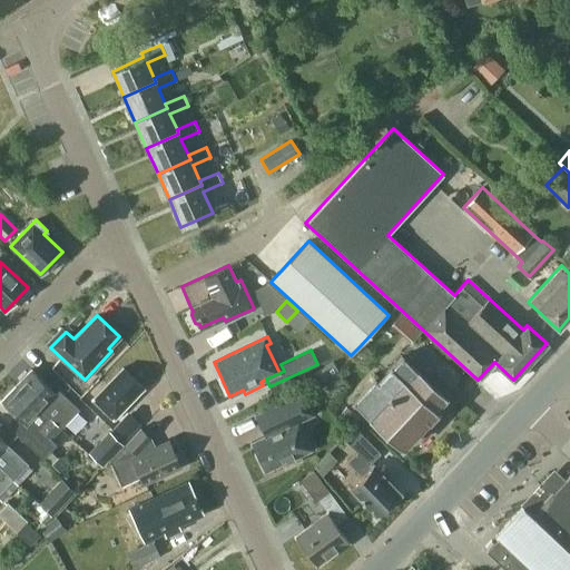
[(434,408),(445,395),(416,369),(416,370),(401,355),(377,381),(374,379),(352,402),(367,416),(401,448),(428,420),(429,421),(438,411),(434,408)]
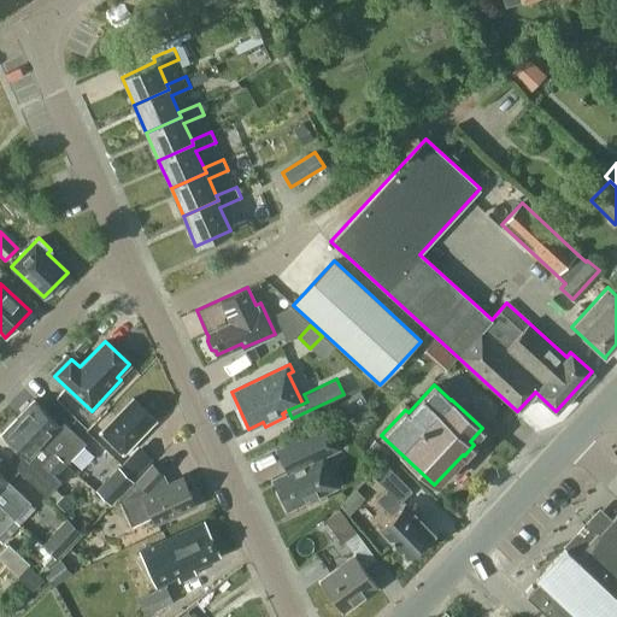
[(122,453),(156,419),(133,398),(100,432),(122,453)]
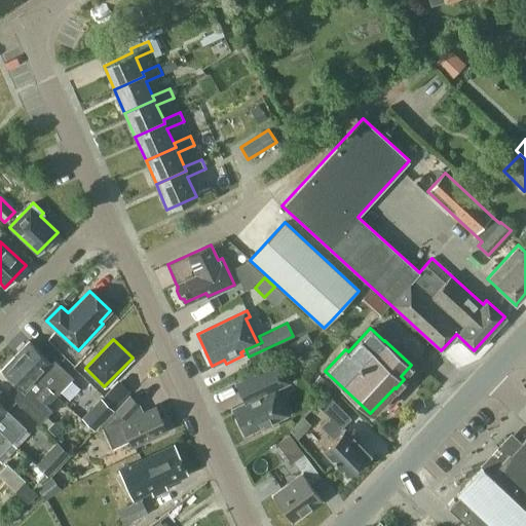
[(45,384),(55,395),(72,377),(53,360),(51,363),(28,340),(14,355),(38,377),(45,384)]
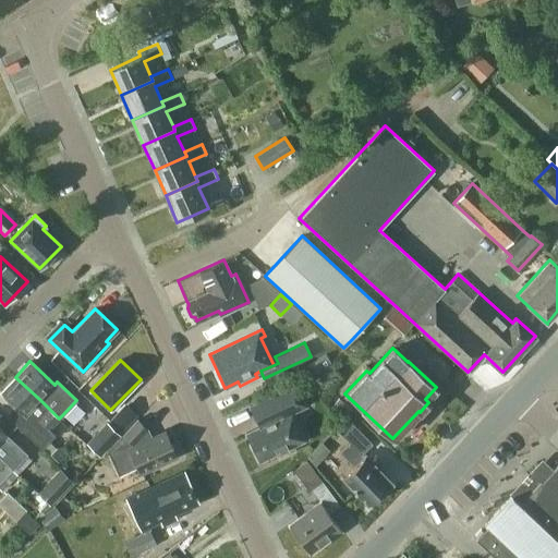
[(48,408),(40,400),(15,377),(0,392),(20,410),(11,420),(32,439),(32,440),(41,449),(44,448),(49,453),(56,448),(49,441),(55,435),(49,429),(59,419),(48,408)]
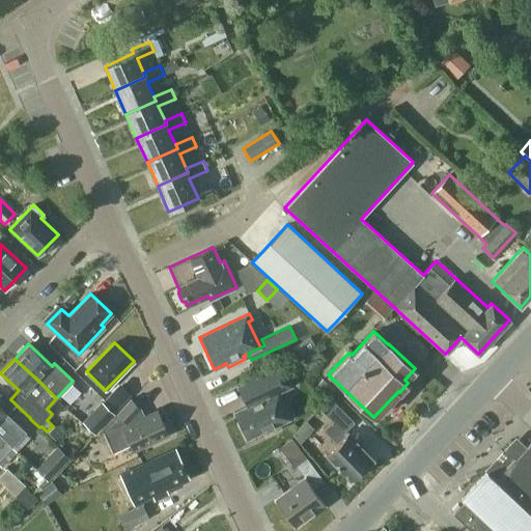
[(236,386),(246,406),(277,391),(278,392),(291,386),(282,365),(236,386)]
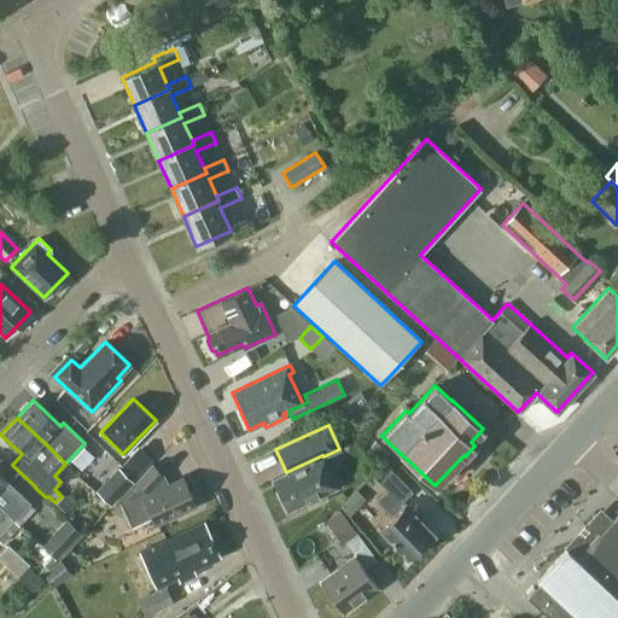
[(141,447),(134,456),(144,465),(152,456),(141,447)]
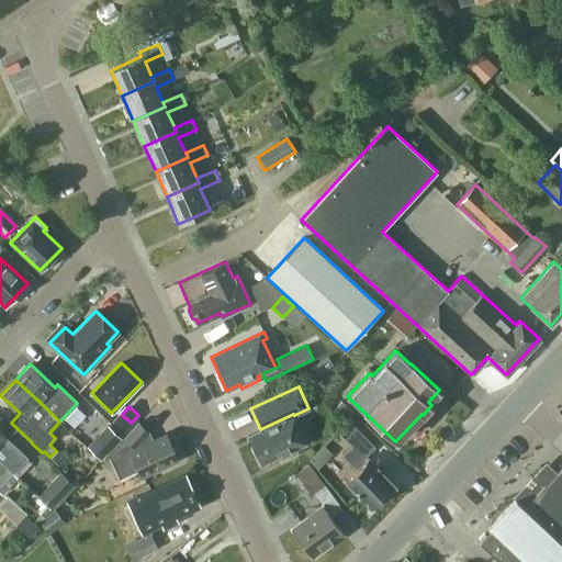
[(306,442),(294,415),(293,414),(260,429),(247,436),(260,464),(279,456),(281,460),(296,452),(294,449),(306,442)]
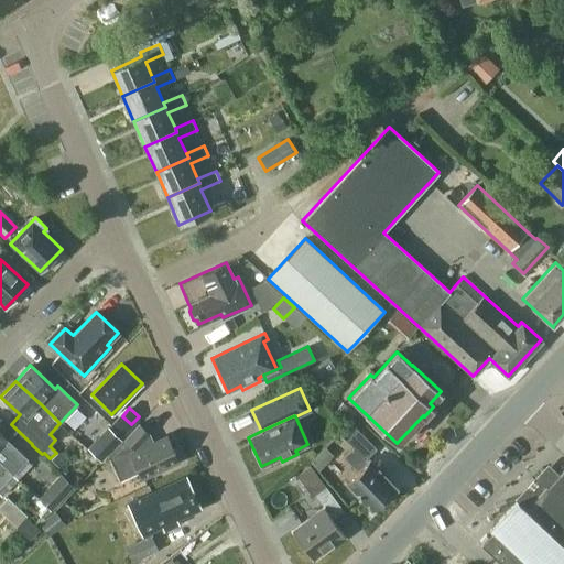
[(371,509),(387,495),(394,487),(368,459),(367,461),(365,458),(376,448),(349,421),(338,432),(353,446),(343,456),(357,470),(346,483),(371,509)]
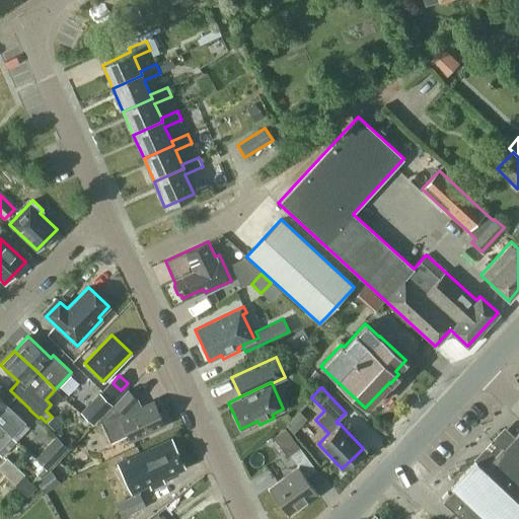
[(112,442),(128,434),(131,440),(164,425),(153,400),(142,405),(140,400),(128,389),(100,419),(112,442)]
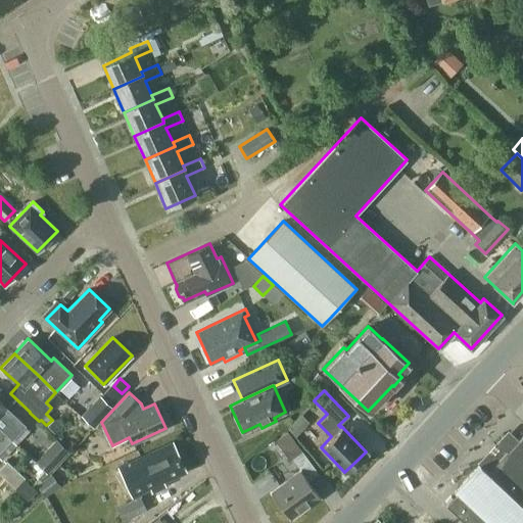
[(94,428),(112,408),(99,395),(81,415),(94,428)]
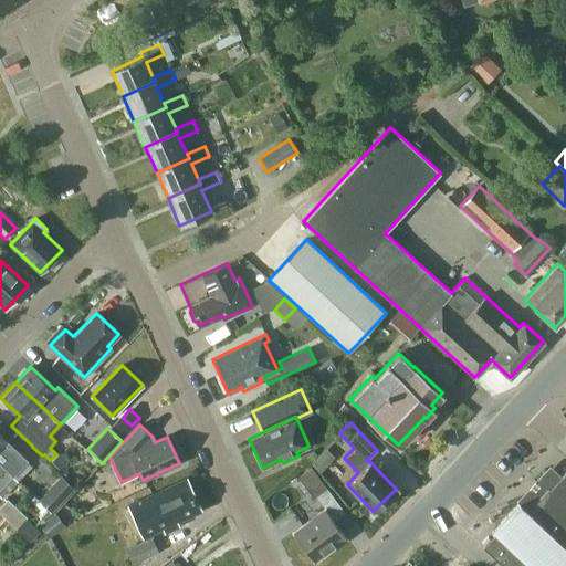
[(0,433),(0,463),(0,464),(12,475),(27,459),(0,433)]
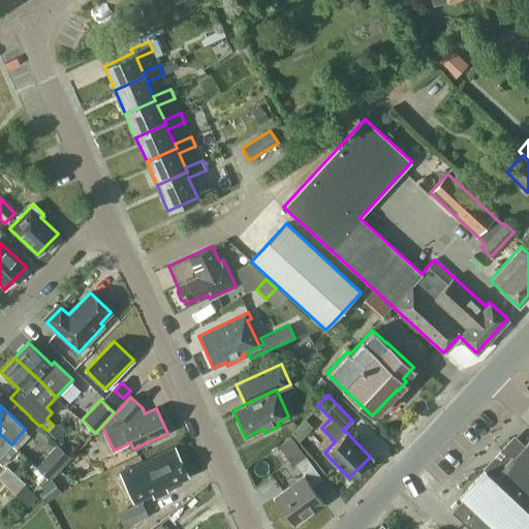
[(0,456),(11,444),(0,434),(0,433),(0,456)]
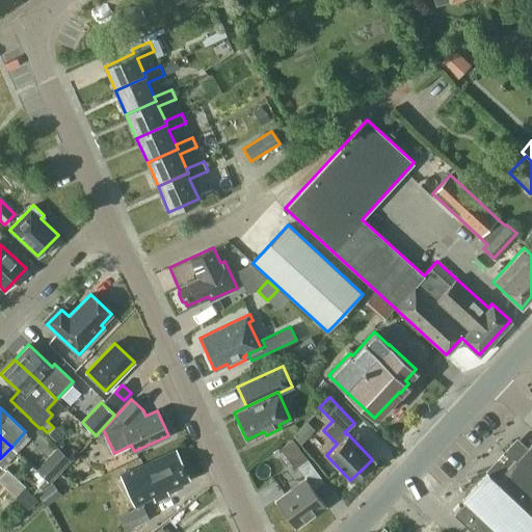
[(531,441),(515,458),(531,474),(531,441)]
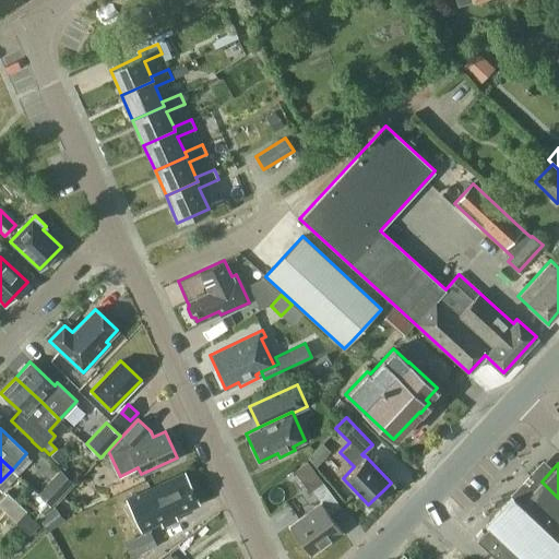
[(51,506),(73,483),(60,470),(38,492),(51,506)]
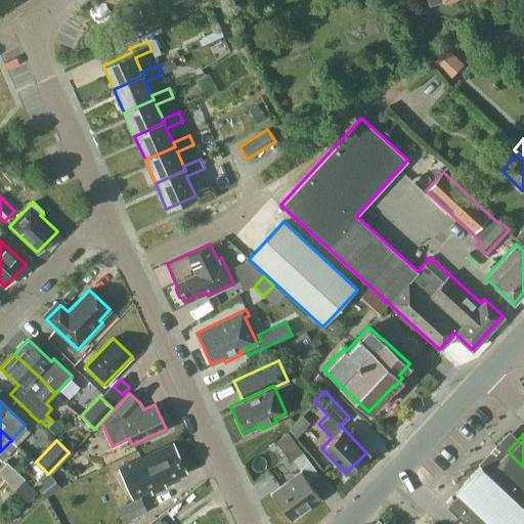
[(172,443),(118,469),(131,497),(149,488),(151,492),(166,486),(164,482),(185,472),(172,443)]
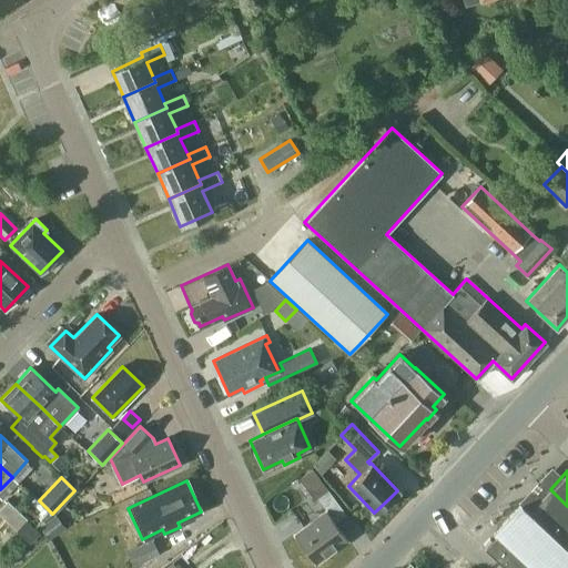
[(567,567),(567,506),(550,489),(541,482),(493,534),(496,537),(484,549),(504,567),(567,567)]
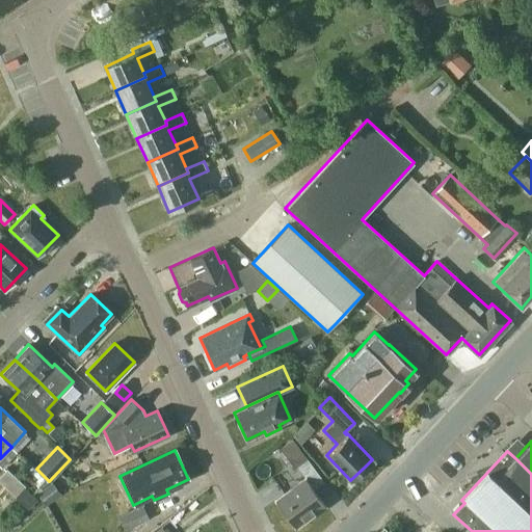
[(323,481),(313,467),(307,458),(296,467),(304,478),(274,500),(292,523),(291,526),(299,527),(299,524),(325,505),(313,488),(323,481)]
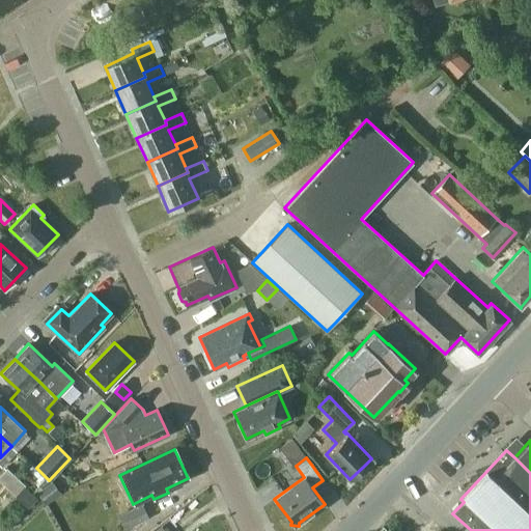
[(0,482),(17,498),(27,508),(36,498),(24,485),(25,484),(6,468),(0,474),(0,482)]
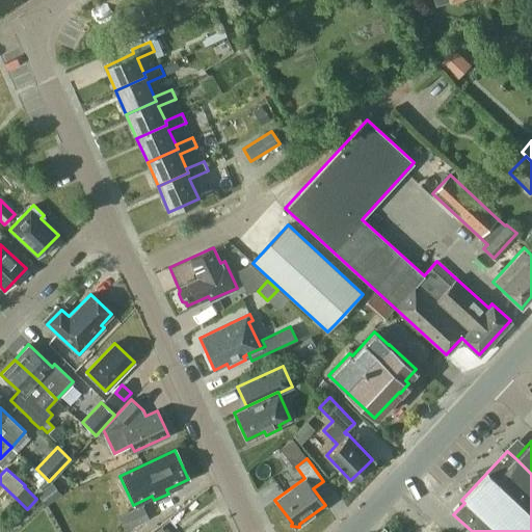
[(61,495),(51,482),(36,495),(46,505),(61,495)]
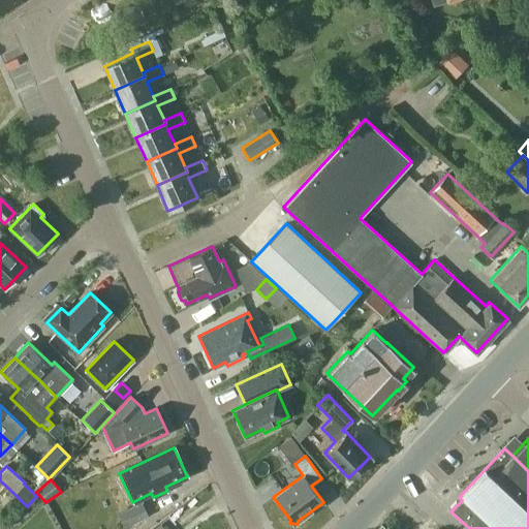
[(124,526),(148,516),(142,502),(118,514),(124,526)]
